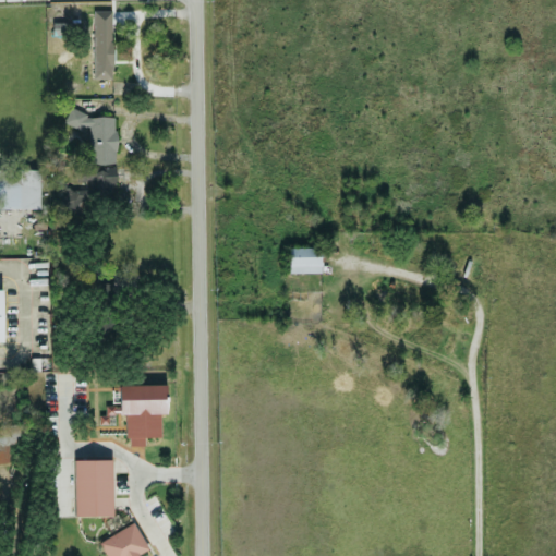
[(113,11),(95,11),(96,79),(115,79),(113,11)]
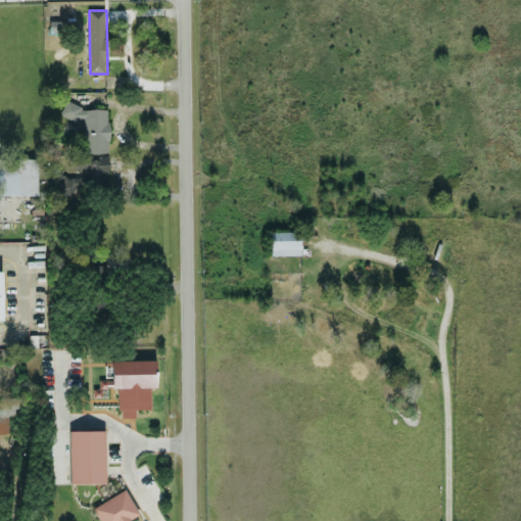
[(50,33),(65,33),(66,21),(51,20),(50,33)]
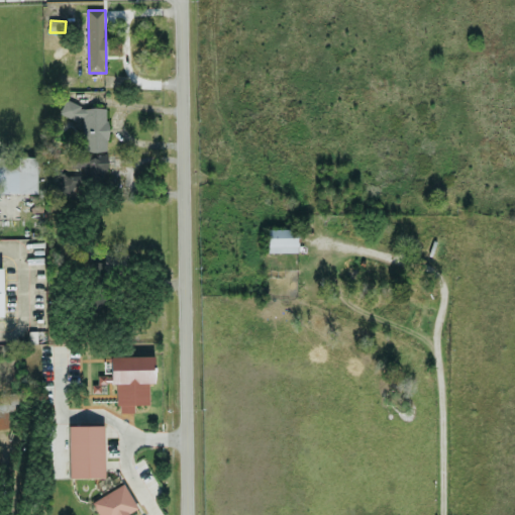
[(109,108),(81,108),(81,102),(64,102),(64,119),(84,119),(84,151),(109,151),(109,108)]
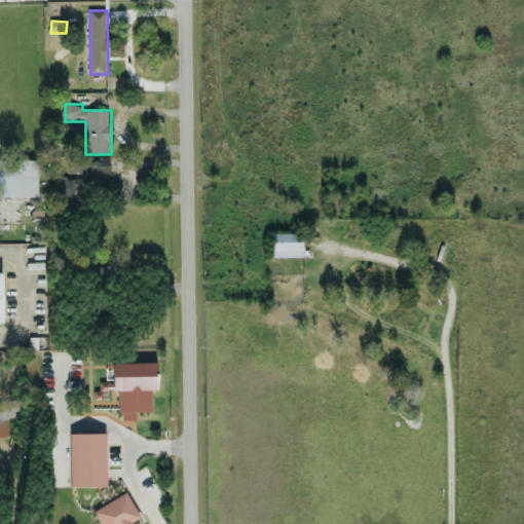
[(62,199),(88,199),(88,180),(111,180),(111,158),(75,157),(75,172),(86,172),(86,180),(62,179),(62,199)]
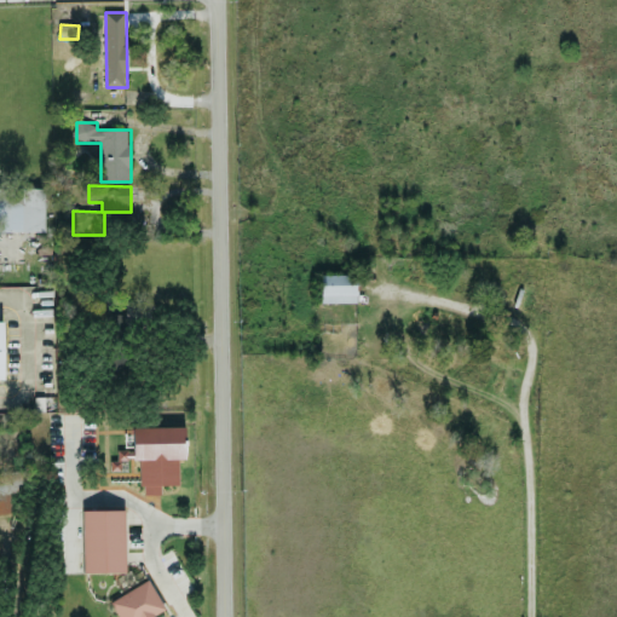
[(0,188),(0,231),(46,232),(46,189),(0,188)]
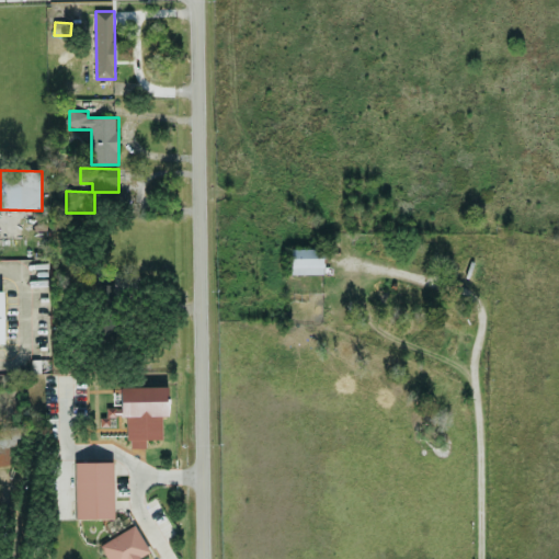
[(324,274),(324,249),(292,250),(293,275),(324,274)]
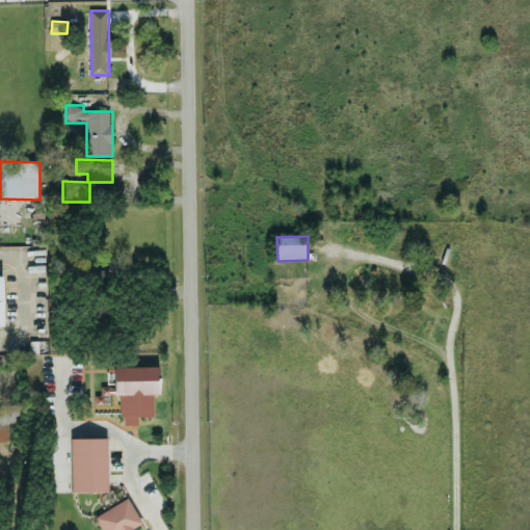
[(114,367),(115,387),(103,387),(103,396),(97,396),(97,401),(122,400),(123,425),(139,425),(139,417),(156,417),(155,395),(160,395),(160,367),(114,367)]
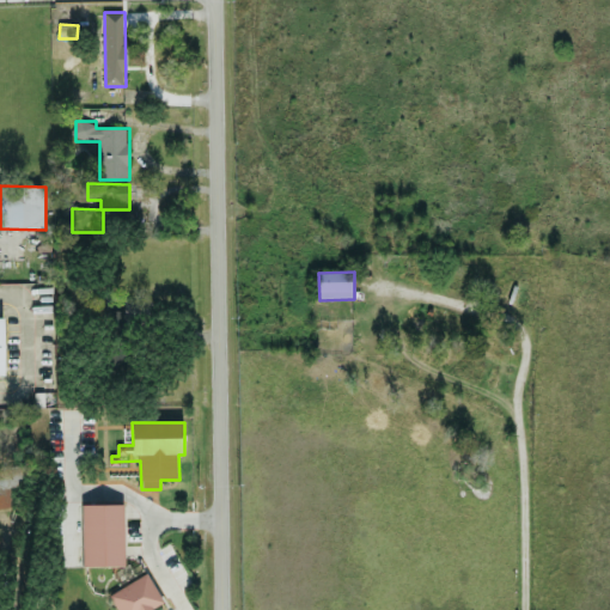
[(0,508),(14,508),(14,500),(24,500),(24,490),(30,490),(29,467),(0,467),(0,508)]
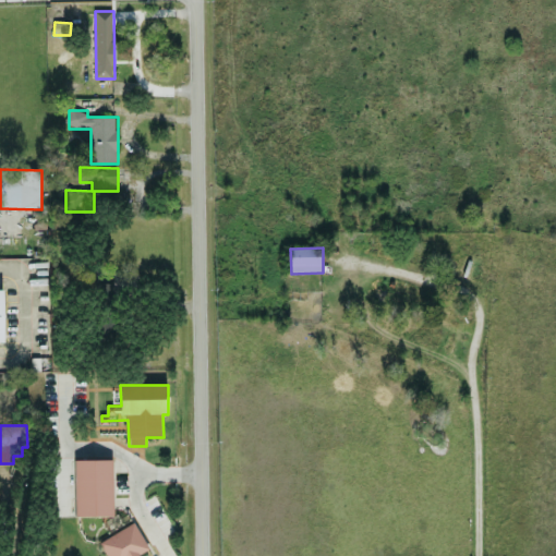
[(115,516),(113,460),(75,460),(76,517),(115,516)]
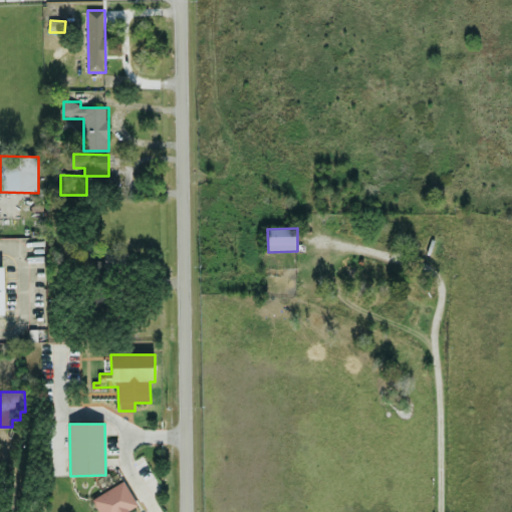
[(129,511),(139,506),(124,481),(92,499),(99,511),(129,511)]
